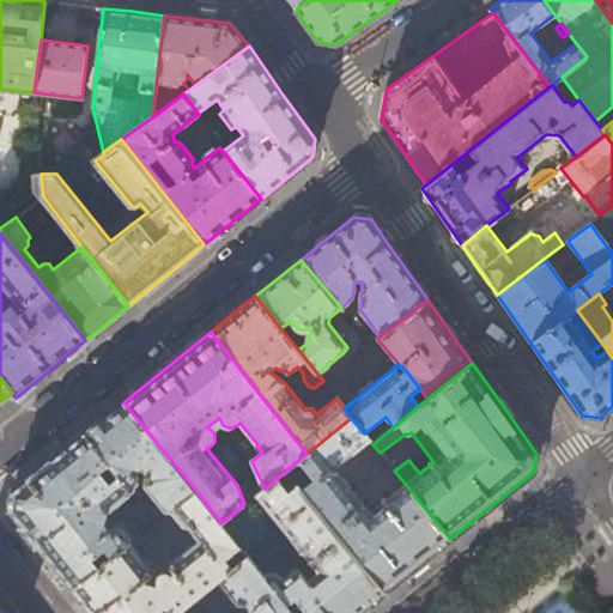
[(96,424),(85,434),(133,492),(134,490),(133,489),(139,483),(140,474),(145,471),(149,475),(146,478),(145,485),(168,514),(171,511),(196,491),(123,402),(96,424)]
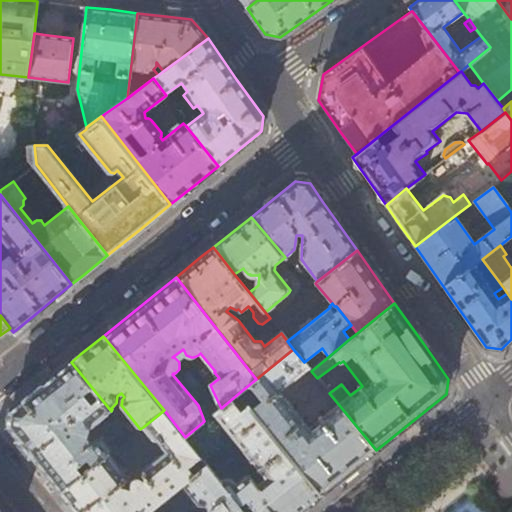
[(309,368),(304,362),(293,349),(256,379),(251,383),(263,398),(252,407),(321,494),(335,481),(376,450),(339,405),(309,430),(279,392),(309,368)]
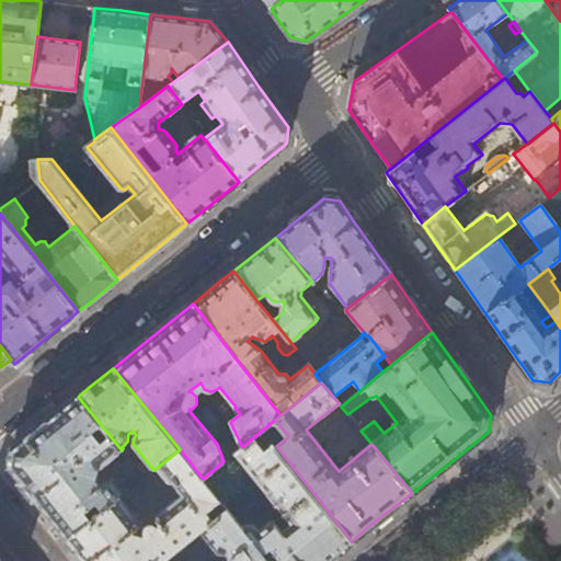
[(96,470),(122,450),(78,397),(45,423),(11,450),(9,467),(27,489),(67,538),(118,499),(122,495),(113,482),(106,482),(101,485),(95,480),(96,470)]
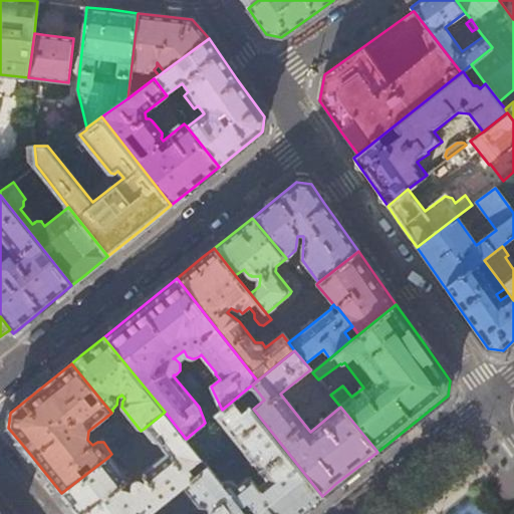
[(253,409),(241,394),(222,410),(215,415),(266,479),(258,485),(251,477),(244,476),(236,483),(231,478),(227,478),(225,479),(221,473),(238,460),(233,455),(212,472),(241,507),(248,501),(256,512),(253,513),(299,513),(322,496),(253,409)]
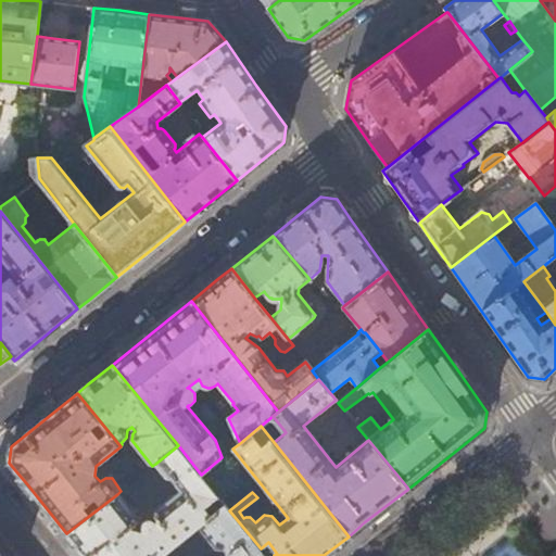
[(178,445),(155,464),(165,478),(171,478),(180,491),(155,510),(154,517),(158,521),(154,523),(153,522),(152,522),(150,522),(149,522),(148,522),(147,522),(146,523),(144,525),(143,526),(142,527),(138,520),(139,520),(138,518),(136,519),(117,494),(66,533),(84,555),(160,555),(161,555),(169,548),(179,540),(189,532),(198,526),(225,504),(201,475),(178,445)]
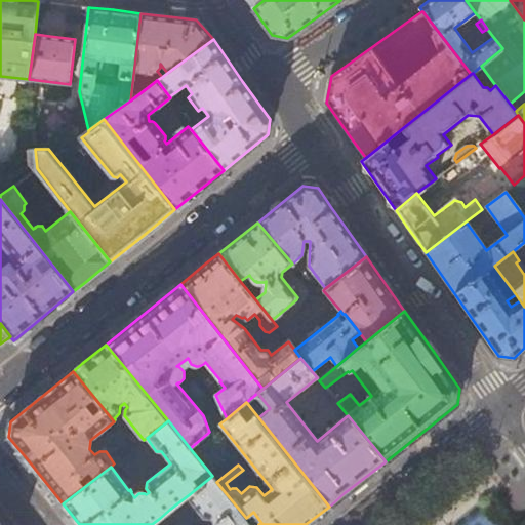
[(216,482),(212,476),(187,496),(202,516),(211,517),(216,524),(195,524),(178,502),(169,510),(182,524),(188,524),(189,524),(251,524),(246,518),(216,482)]
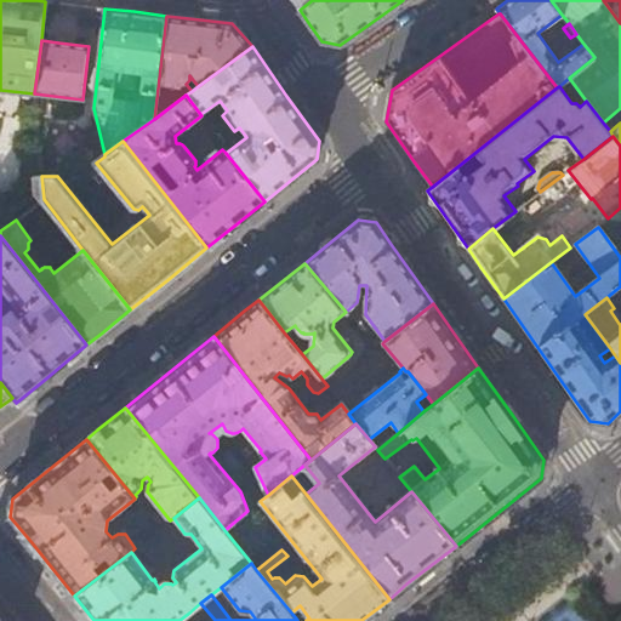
[(215,620),(200,603),(189,613),(195,620),(215,620)]
